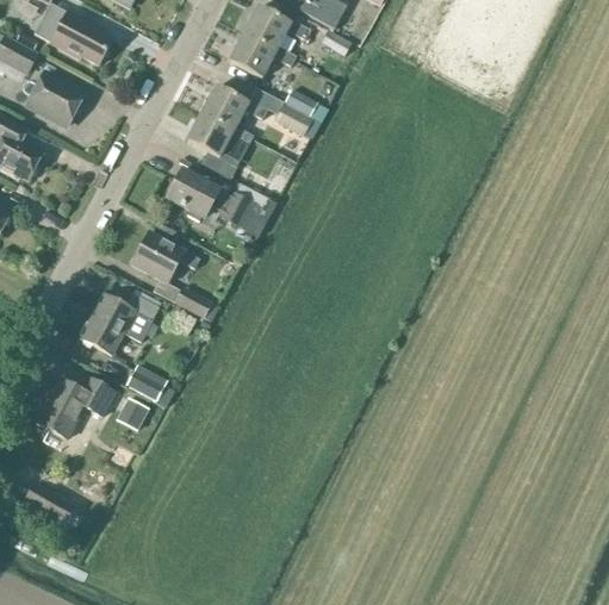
[(291,0),(290,4),(335,29),(347,6),(336,0),(291,0)]
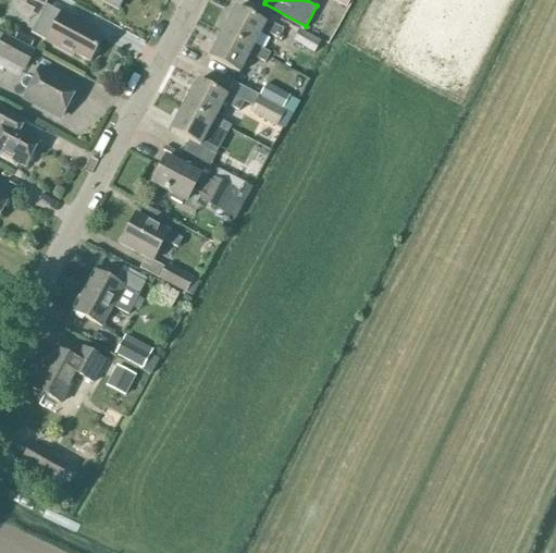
[(47,2),(32,31),(47,38),(73,52),(74,50),(90,59),(102,35),(87,26),(88,24),(62,10),(47,2)]
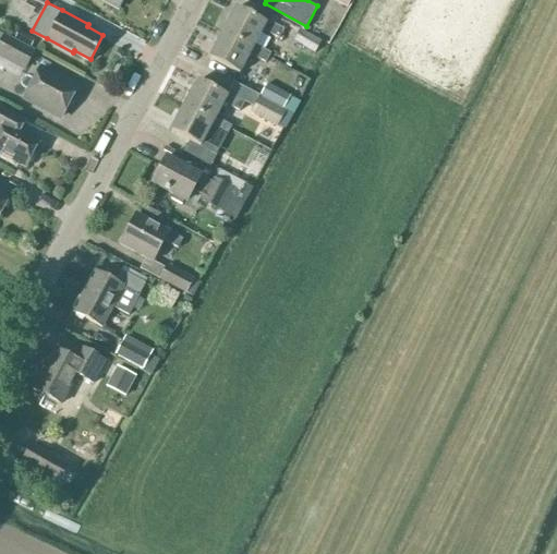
[(253,46),(255,41),(263,26),(279,35),(283,26),(267,17),(265,21),(237,4),(223,29),(253,46)]
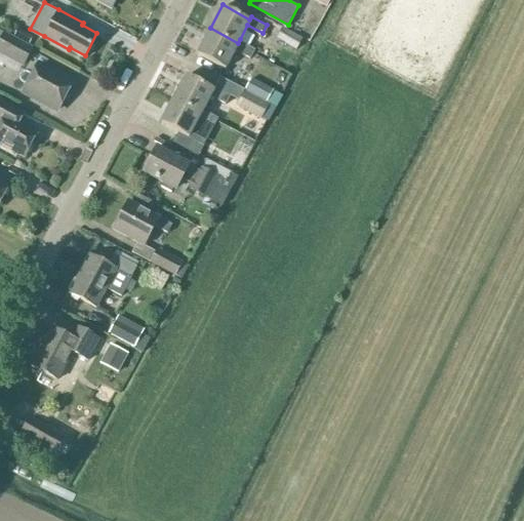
[(277,36),(297,47),(304,36),(283,25),(277,36)]
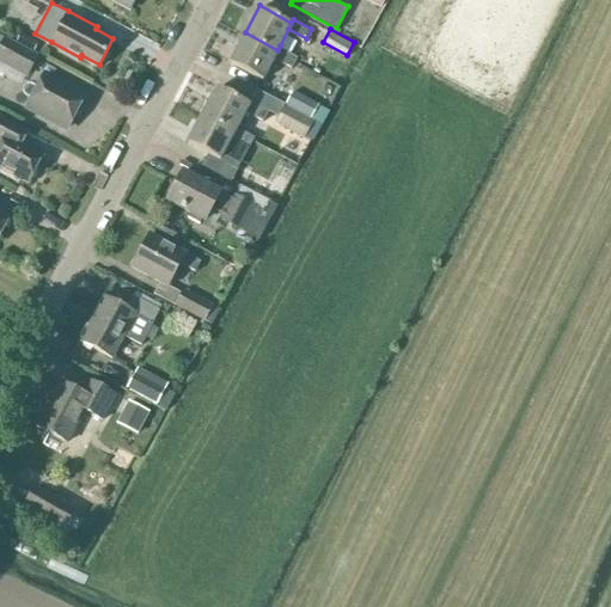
[(34,49),(37,41),(20,32),(17,41),(34,49)]
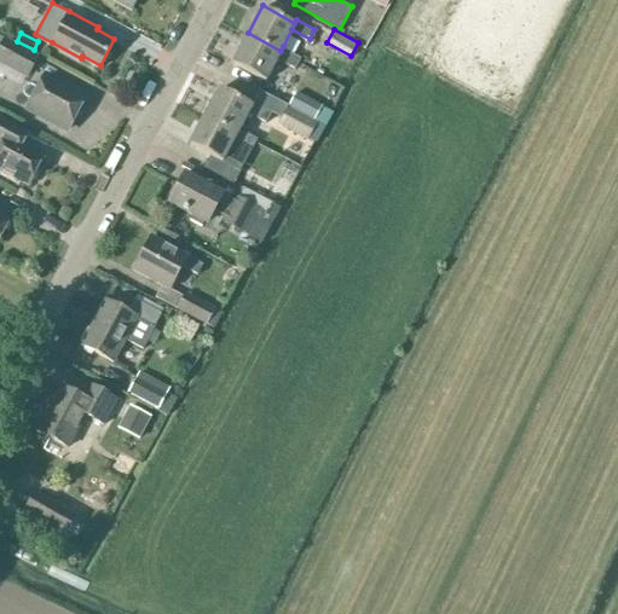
[(300,56),(283,46),(281,51),(248,33),(234,61),(266,77),(277,57),(295,65),(300,56)]
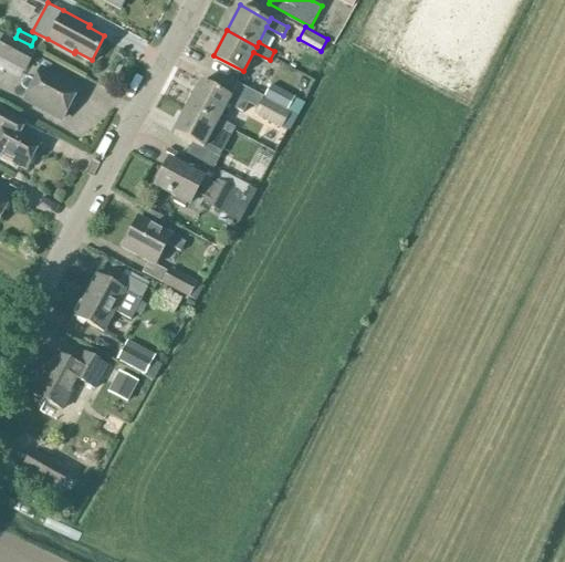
[(33,50),(0,31),(0,53),(24,66),(33,50)]
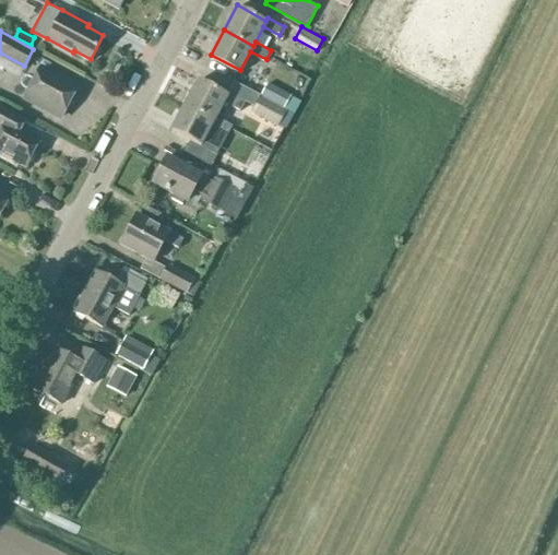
[(60,115),(76,84),(42,66),(25,96),(60,115)]
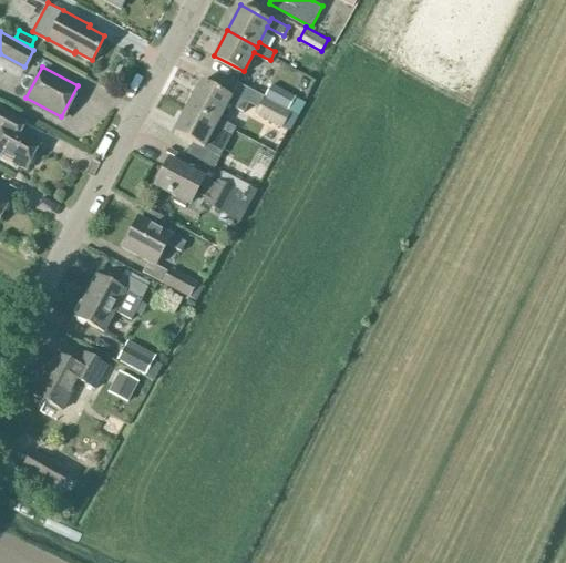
[(217,120),(219,116),(228,101),(244,110),(248,101),(232,92),(230,94),(201,79),(187,104),(217,120)]
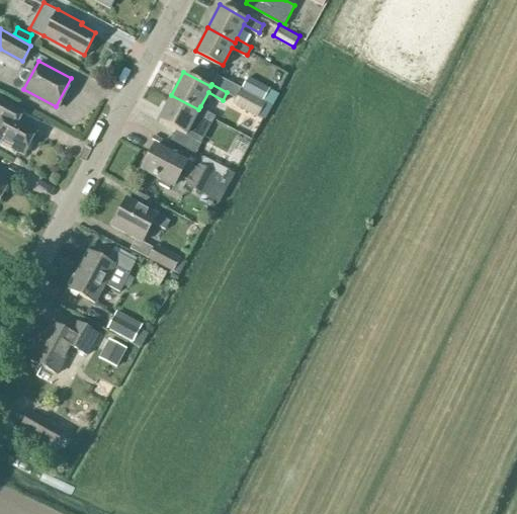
[(241,87),(263,99),(270,86),(248,75),(241,87)]
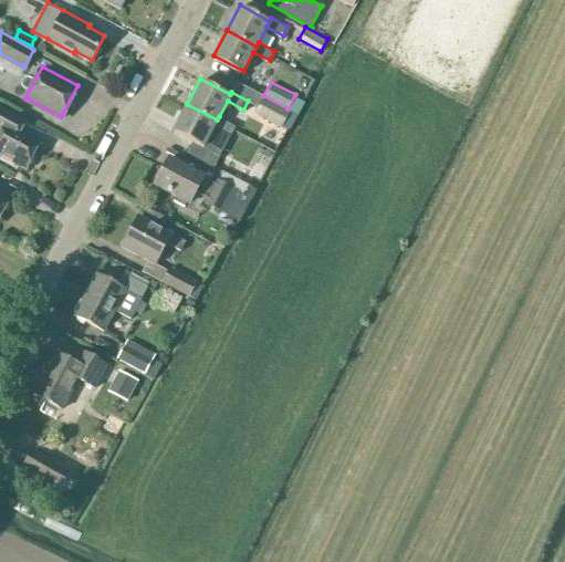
[(282,125),(290,110),(288,108),(263,95),(262,94),(254,110),(282,125)]
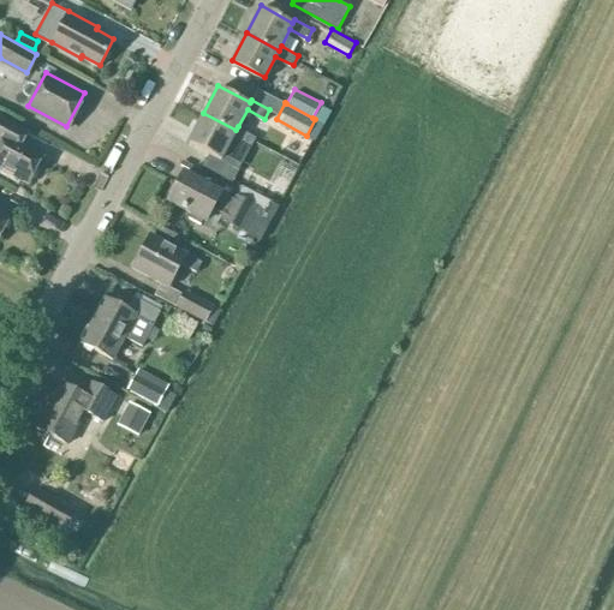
[(0,168),(29,184),(46,153),(24,141),(30,130),(0,113),(0,168)]
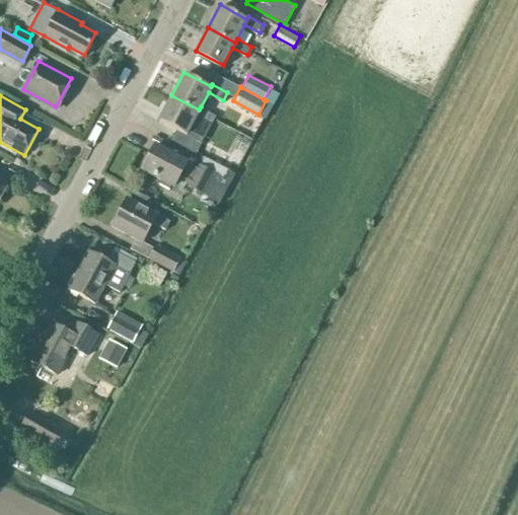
[(216,115),(201,106),(199,109),(171,95),(159,119),(187,133),(197,115),(211,123),(216,115)]
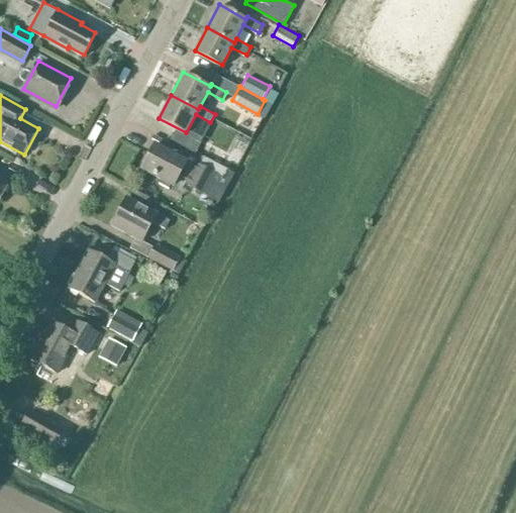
[(196,167),(186,162),(186,161),(155,143),(141,167),(174,184),(179,174),(190,180),(188,183),(201,190),(211,170),(198,164),(196,167)]
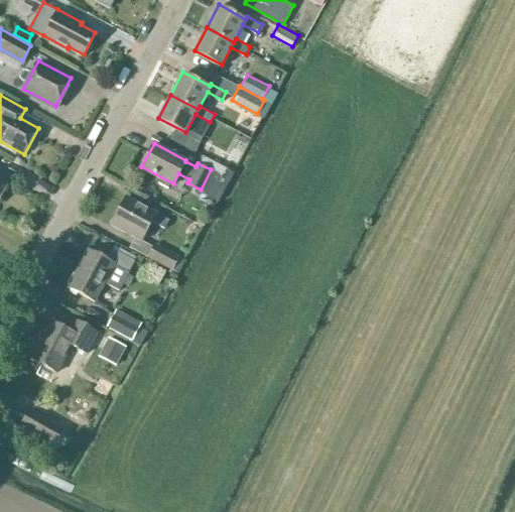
[(0,196),(9,179),(0,174),(0,196)]
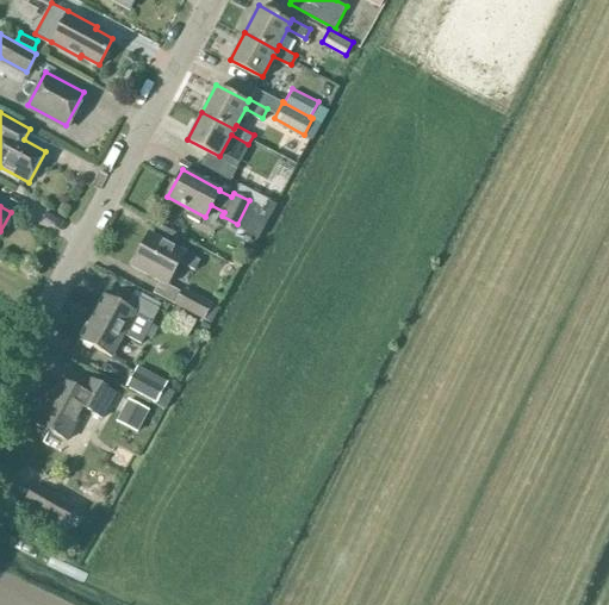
[(194,268),(200,257),(149,230),(131,263),(168,282),(180,260),(194,268)]
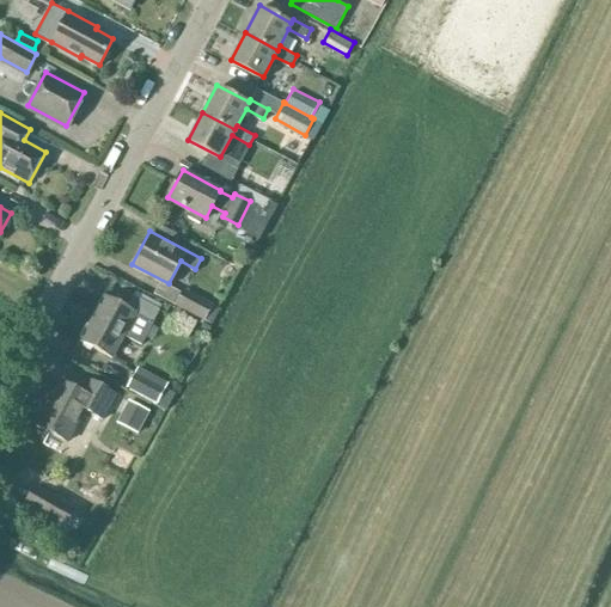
[(213,302),(183,287),(175,302),(205,318),(213,302)]
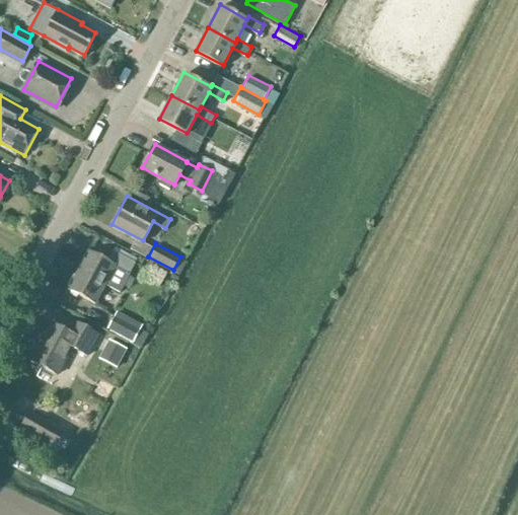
[(113,248),(106,260),(88,249),(69,287),(95,301),(104,283),(120,291),(135,261),(113,248)]
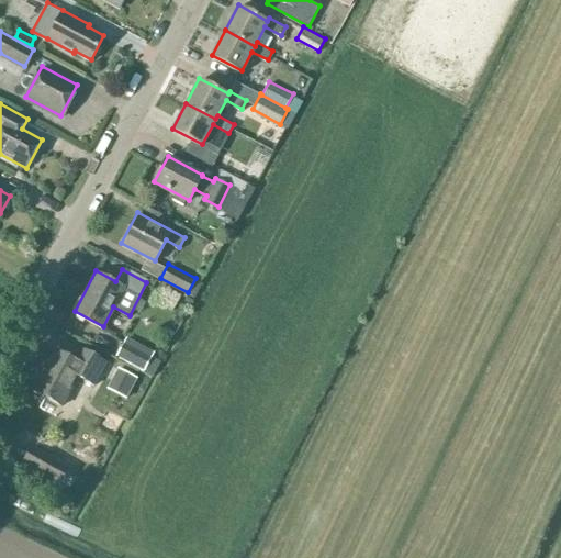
[(144,368),(150,355),(124,341),(118,354),(144,368)]
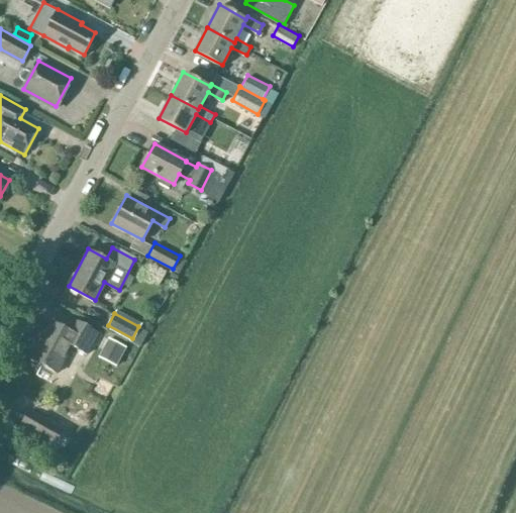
[(97,331),(75,319),(69,330),(50,320),(30,357),(57,371),(71,344),(86,352),(97,331)]
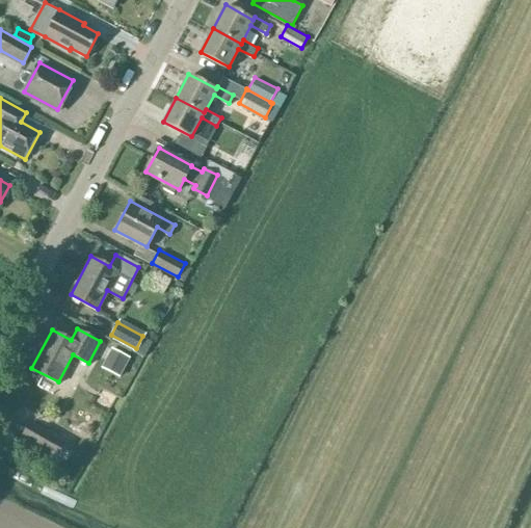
[(131,357),(111,346),(101,367),(120,376),(131,357)]
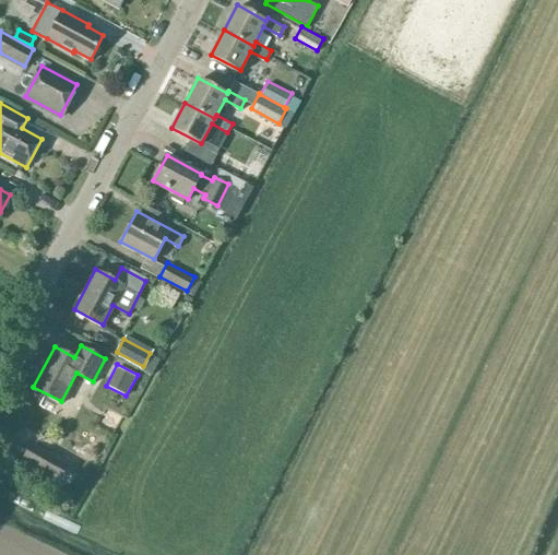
[(58,481),(69,463),(32,441),(22,459),(58,481)]
